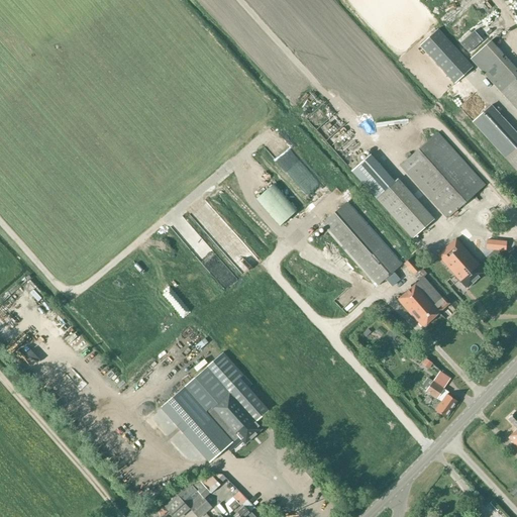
[(457,20),(449,13),(444,19),(451,26),(457,20)]
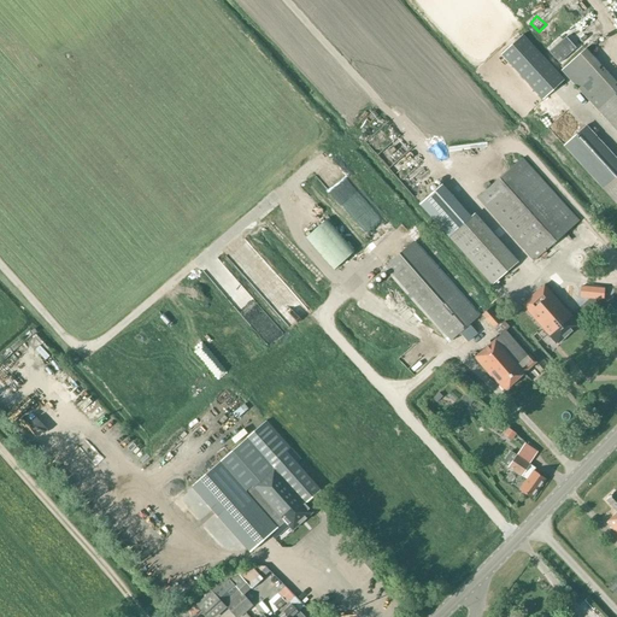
[(599,29),(589,36),(594,42),(604,34),(599,29)]
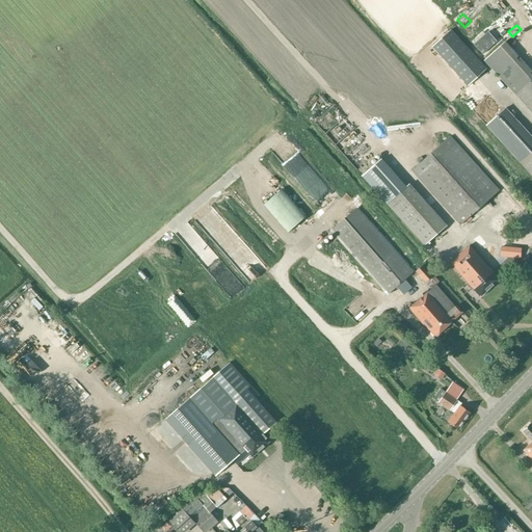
[(487,70),(452,30),(433,48),(469,87),(487,70)]
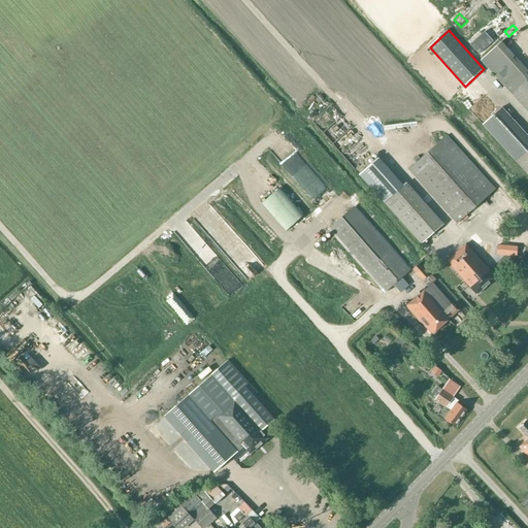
[(527,111),(527,74),(526,72),(527,70),(501,41),(481,60),(527,111)]
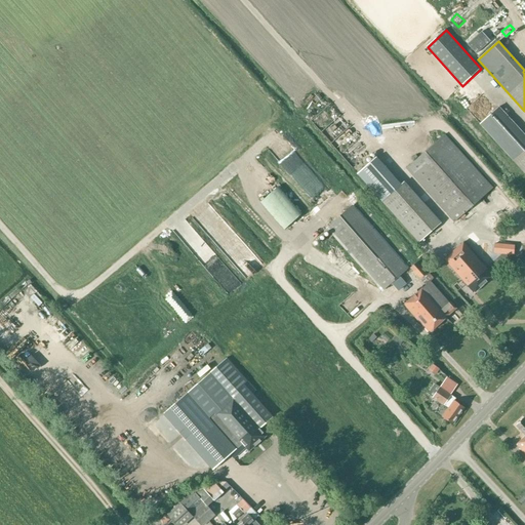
[(469,105),(483,94),(477,86),(462,95),(469,105)]
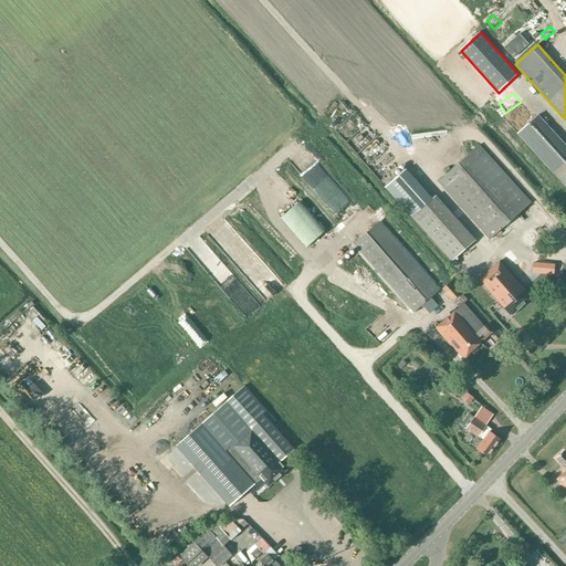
[(565,145),(538,115),(517,134),(565,187),(565,145)]
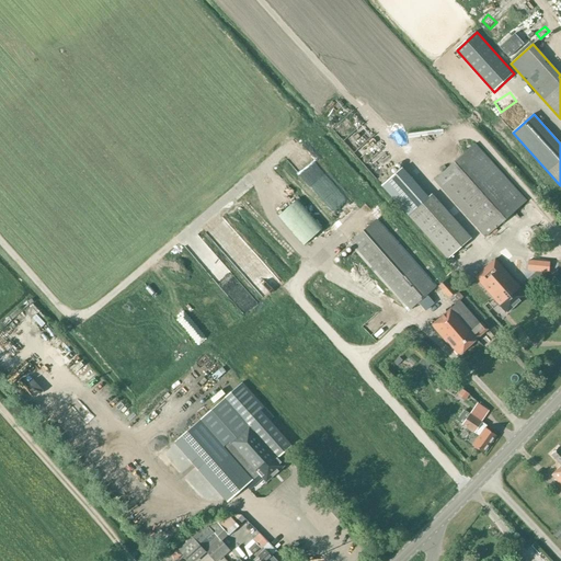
[(485,238),(526,202),(474,144),(434,180),(485,238)]
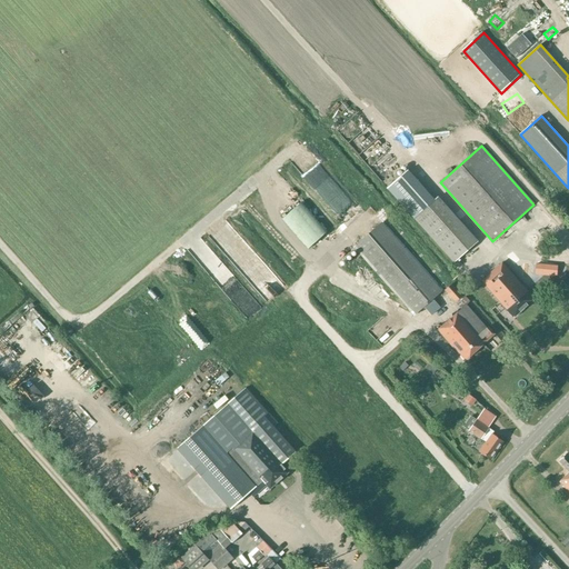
[(475,245),(437,202),(435,205),(405,172),(387,189),(453,263),(475,245)]
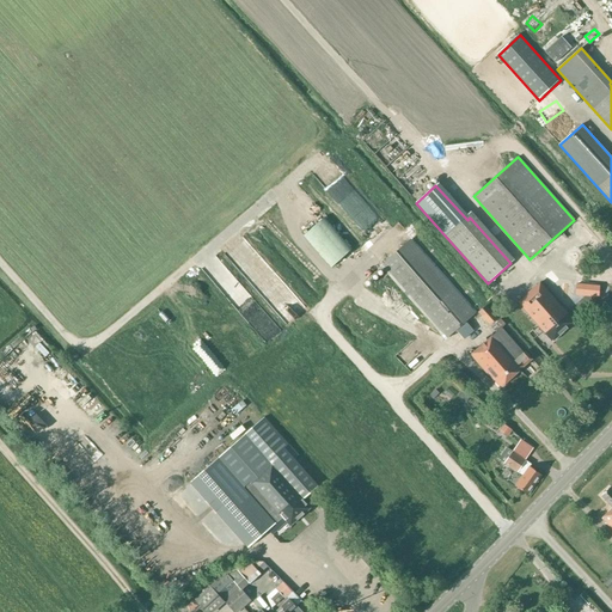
[(476,313),(410,239),(381,264),(447,338),(476,313)]
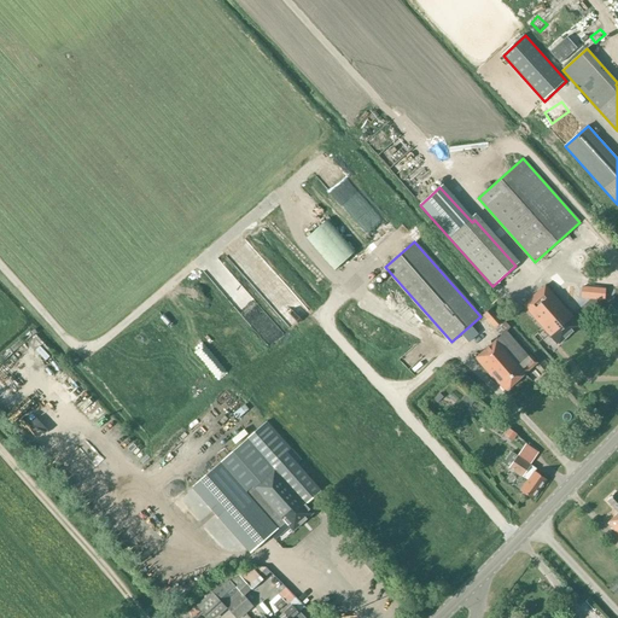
[(270,277),(262,284),(290,316),(308,302),(267,254),(257,262),(270,277)]
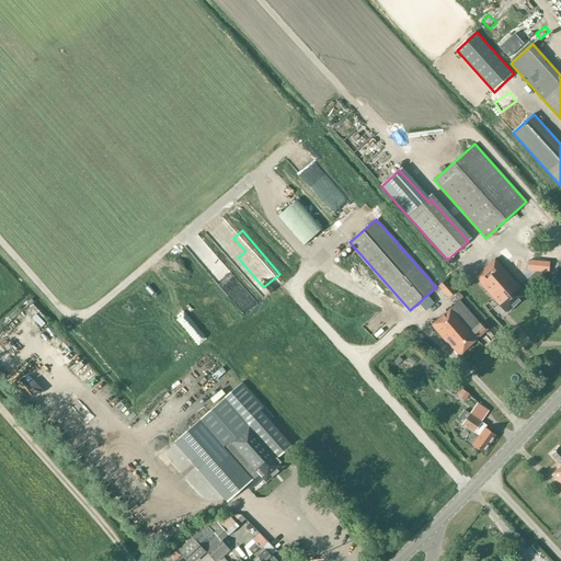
[(479,273),(474,277),(501,307),(506,313),(527,295),(495,259),(479,273)]
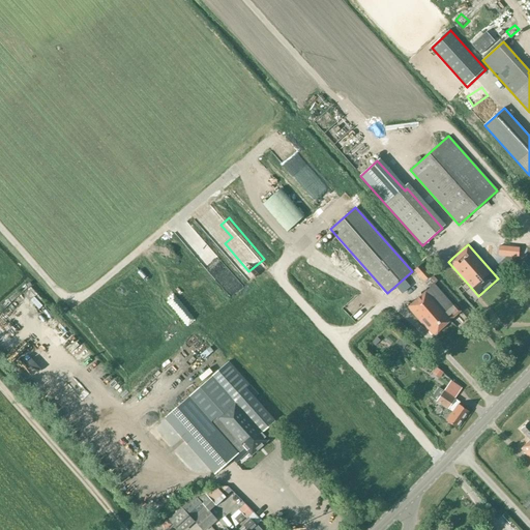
[(303,266),(300,262),(292,269),(303,283),(303,282),(317,295),(326,286),(314,272),(313,272),(305,264),(303,266)]
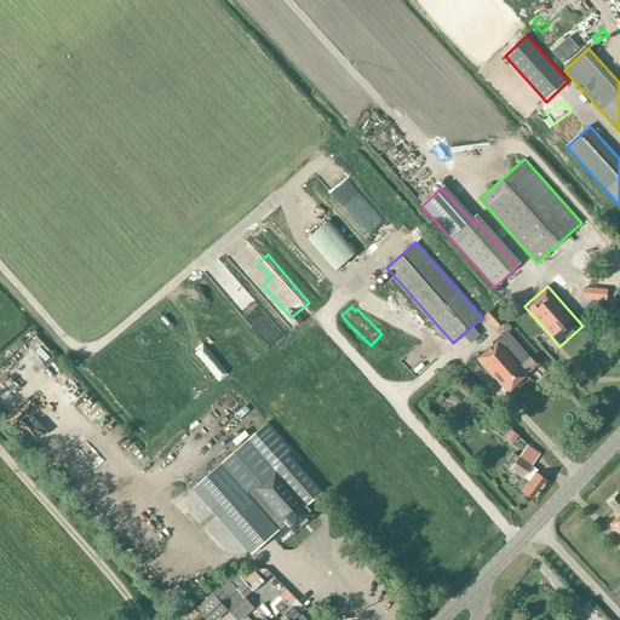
[(497,329),(504,322),(493,309),(484,316),(497,329)]
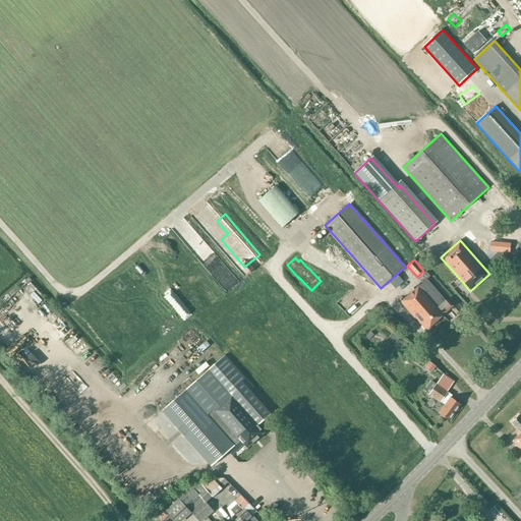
[(445,300),(426,280),(401,302),(426,330),(444,314),(443,313),(453,306),(447,299),(445,300)]
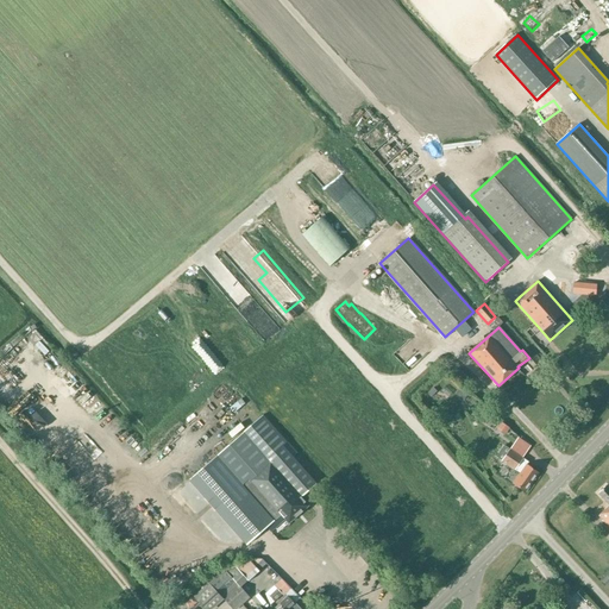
[(237,388),(227,399),(234,405),(244,395),(237,388)]
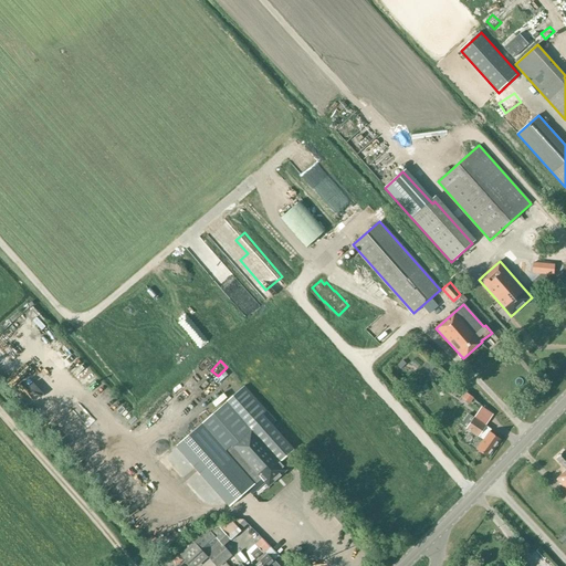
[(201,385),(211,375),(202,367),(194,377),(201,385)]
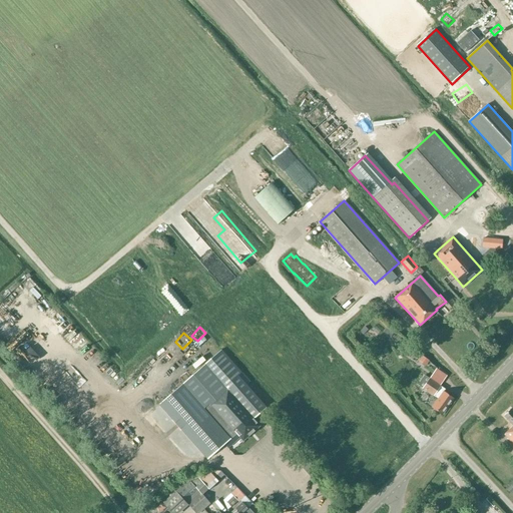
[(88,334),(83,338),(94,354),(99,351),(88,334)]
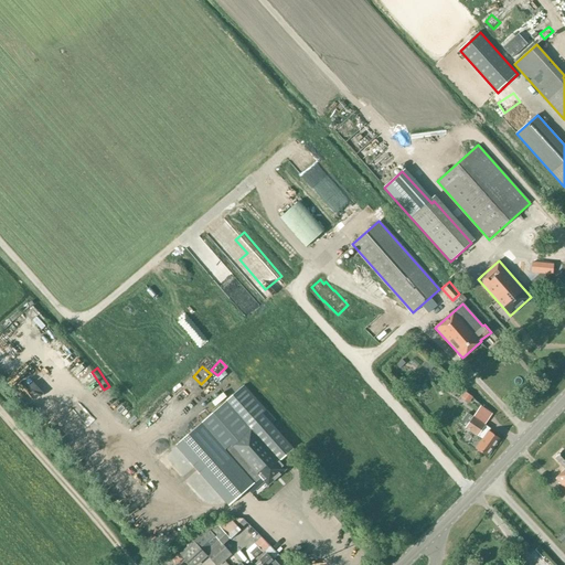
[(224,383),(234,375),(231,371),(221,379),(224,383)]
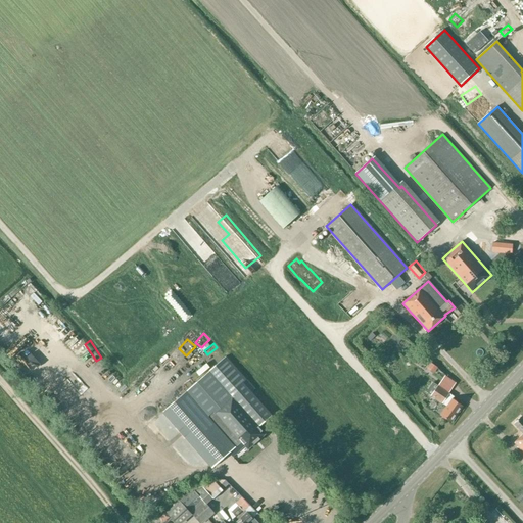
[(86,348),(81,351),(89,363),(94,359),(86,348)]
